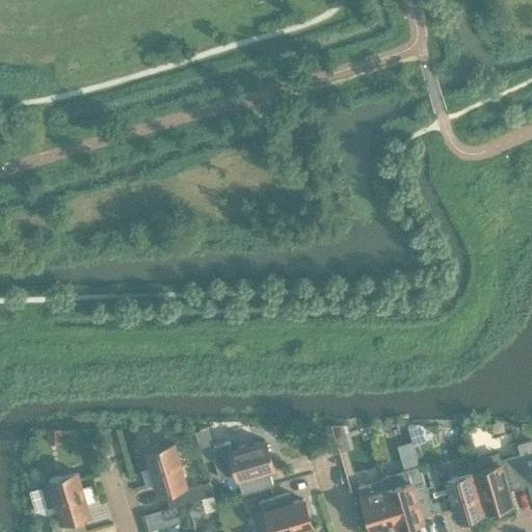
[(61,442),(61,429),(48,429),(48,443),(61,442)]
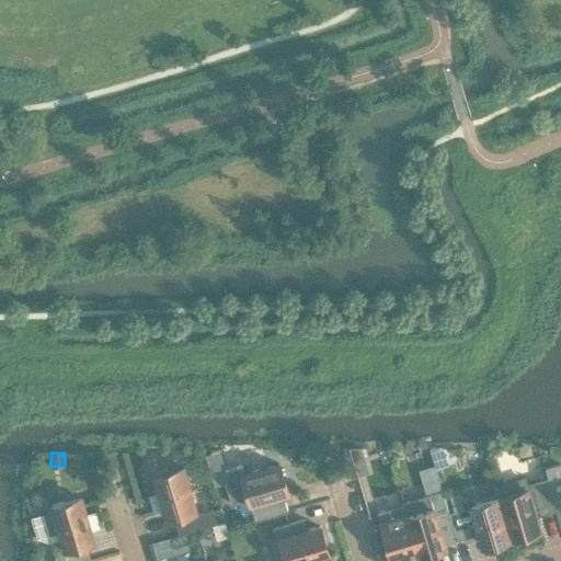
[(356,471),(357,476),(367,473),(364,461),(354,465),(356,471)]
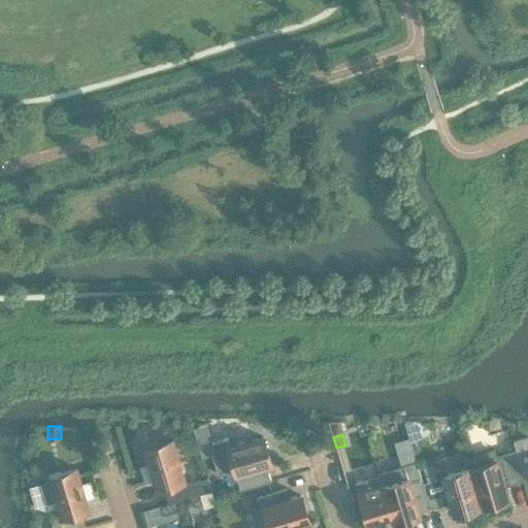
[(270,481),(265,463),(270,462),(262,436),(230,446),(228,437),(208,443),(218,473),(235,468),(236,472),(235,472),(240,489),(270,481)]
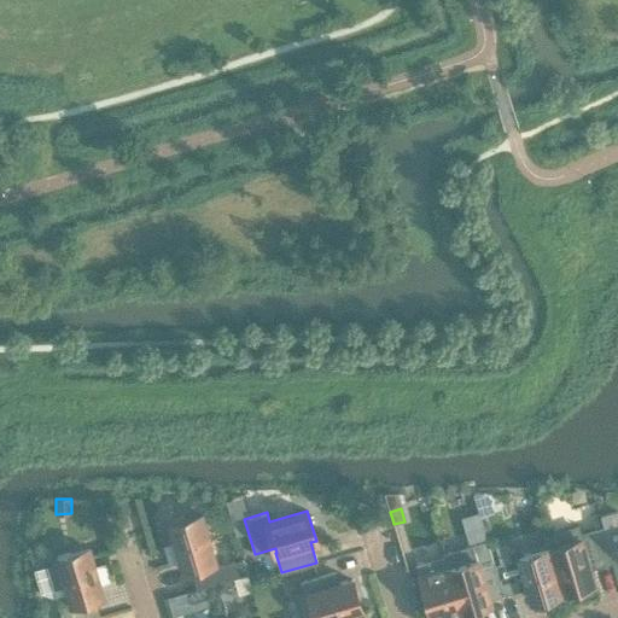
[(600,516),(604,528),(613,560),(617,559),(617,516),(617,511),(600,516)]
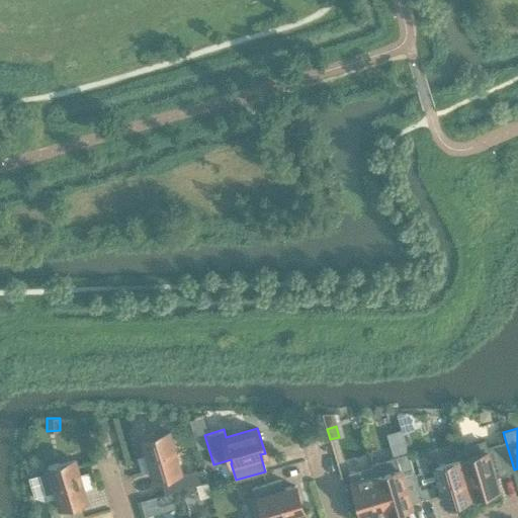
[(394,457),(372,463),(386,512),(411,505),(410,502),(422,498),(414,472),(408,452),(402,432),(401,429),(386,433),(394,457)]
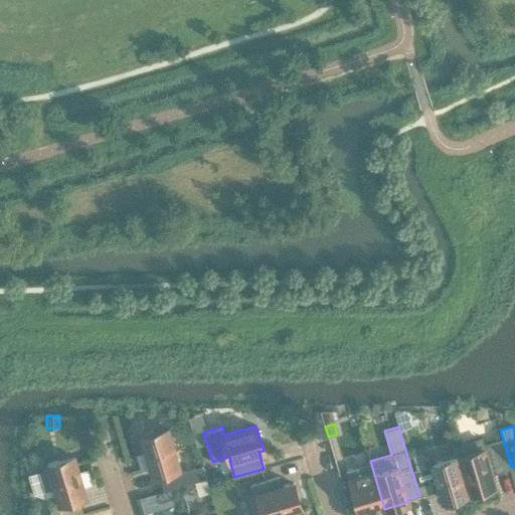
[(165,490),(170,489),(206,478),(202,465),(174,474),(173,469),(179,467),(167,427),(141,436),(147,453),(138,455),(142,469),(151,466),(153,475),(160,473),(165,490)]
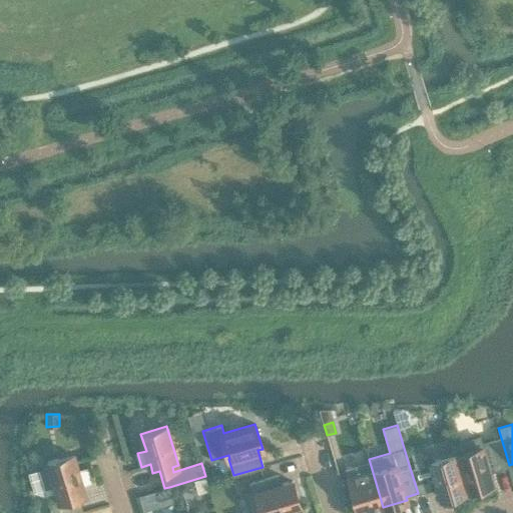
[(501,438),(498,428),(498,426),(491,428),(494,440),(501,438)]
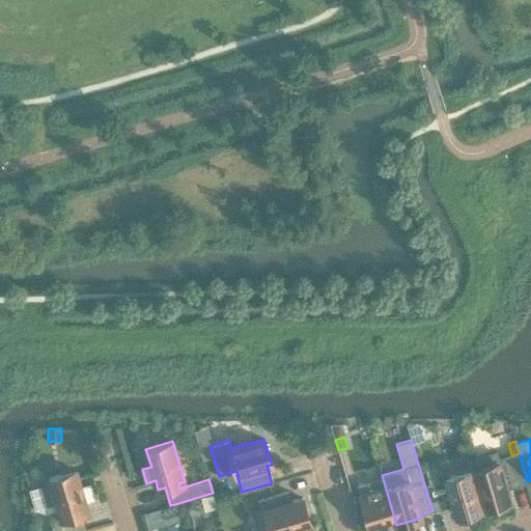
[(498,459),(496,452),(469,460),(483,507),(510,500),(507,487),(527,481),(519,453),(511,455),(498,459)]
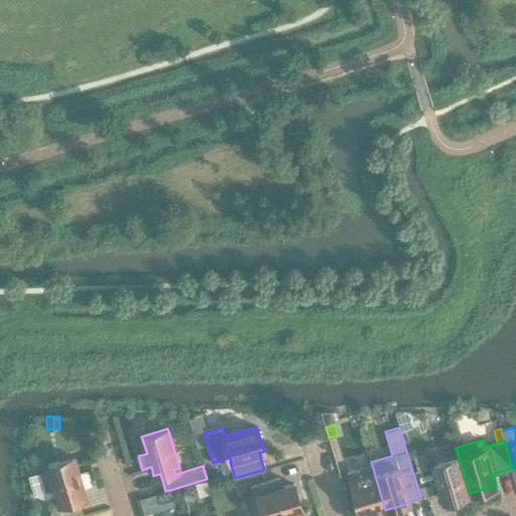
[(439,490),(443,501),(470,493),(456,447),(455,447),(458,457),(436,464),(435,460),(433,456),(430,454),(426,452),(421,453),(413,455),(417,470),(412,471),(420,496),(420,495),(439,490)]
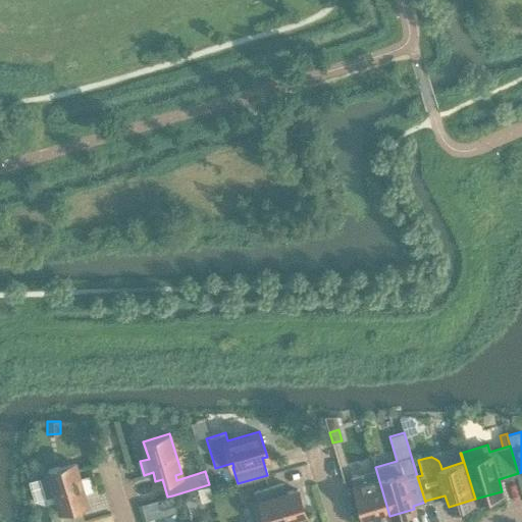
[(48,469),(50,476),(42,478),(47,496),(56,492),(60,509),(66,507),(67,512),(52,517),(53,521),(79,521),(84,521),(81,509),(76,510),(74,505),(87,502),(84,492),(93,489),(89,475),(80,478),(74,462),(48,469)]
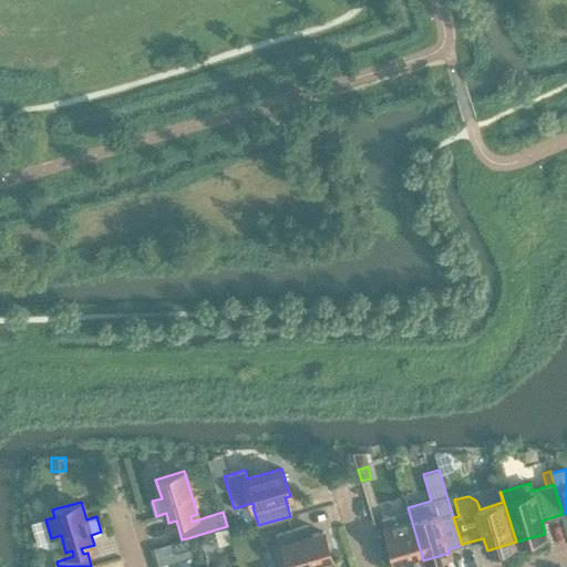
[(408,509),(382,517),(395,566),(400,566),(423,560),(408,507),(406,507),(408,509)]
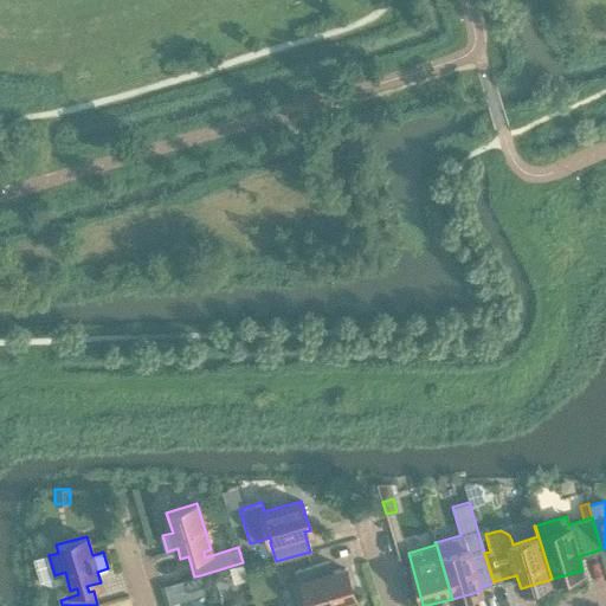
[(297,582),(290,585),(296,605),(328,605),(355,598),(346,567),(333,571),(330,560),(302,568),(294,571),(297,582)]
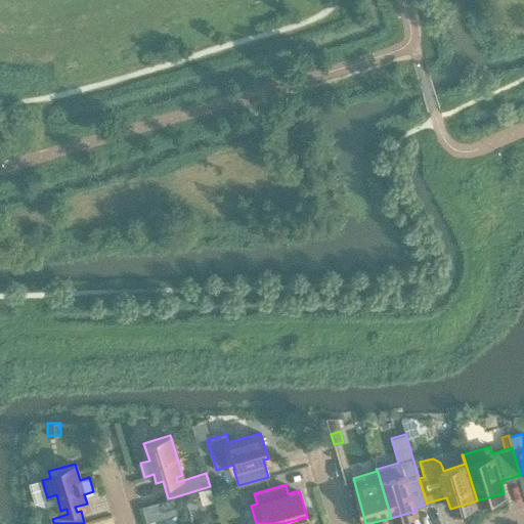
[(173,497),(168,498),(158,501),(161,512),(176,507),(173,497)]
